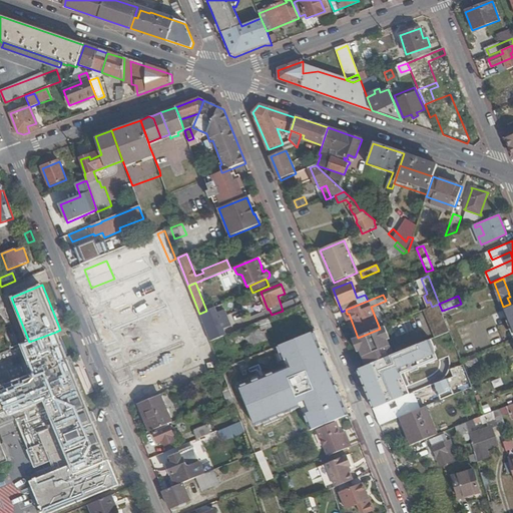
[(2,298),(0,299),(0,322),(10,350),(20,346),(2,298)]
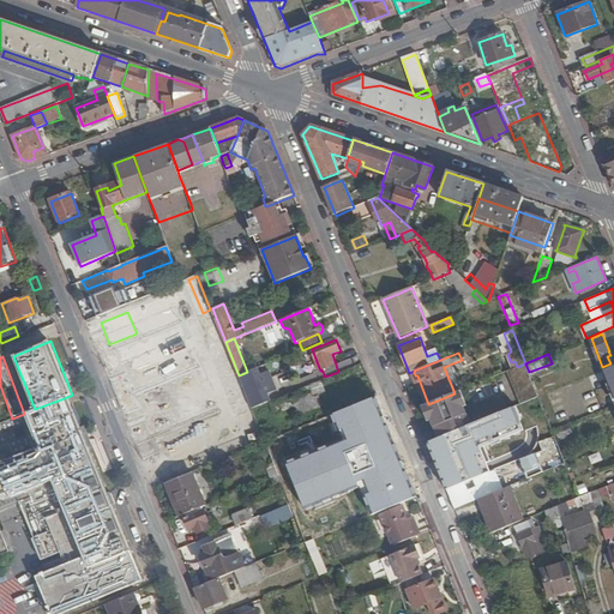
[(529,372),(525,363),(517,367),(509,371),(522,404),(540,397),(529,372)]
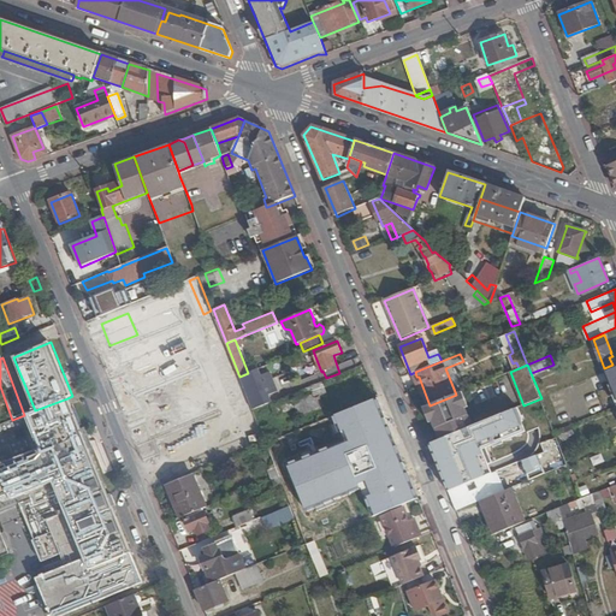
[(615,368),(604,374),(615,403),(615,368)]
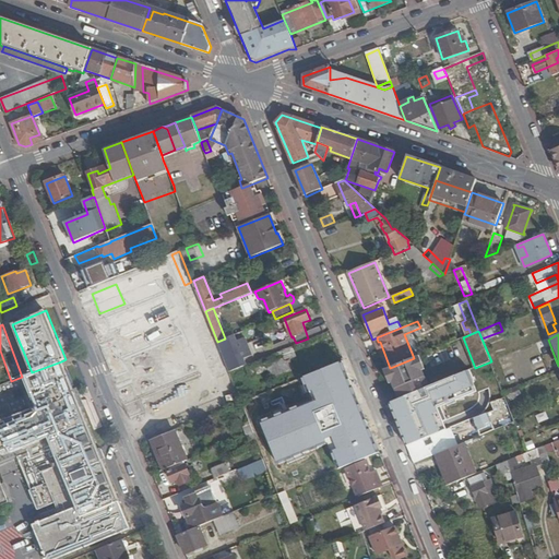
[(217,342),(229,372),(248,365),(245,358),(252,355),(246,337),(236,341),(234,335),(225,339),(217,342)]
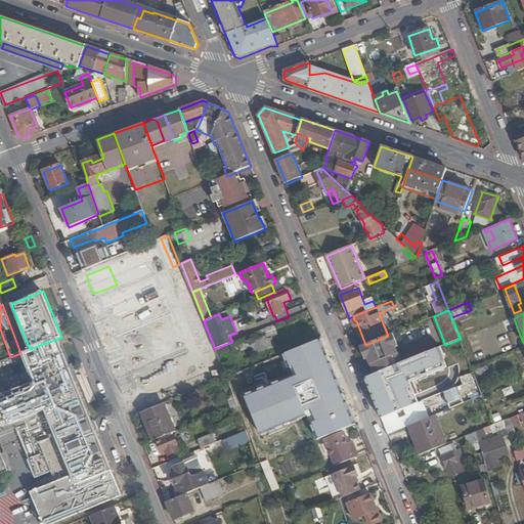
[(394,333),(388,336),(365,345),(363,346),(376,374),(399,363),(403,362),(397,347),(399,346),(394,333)]
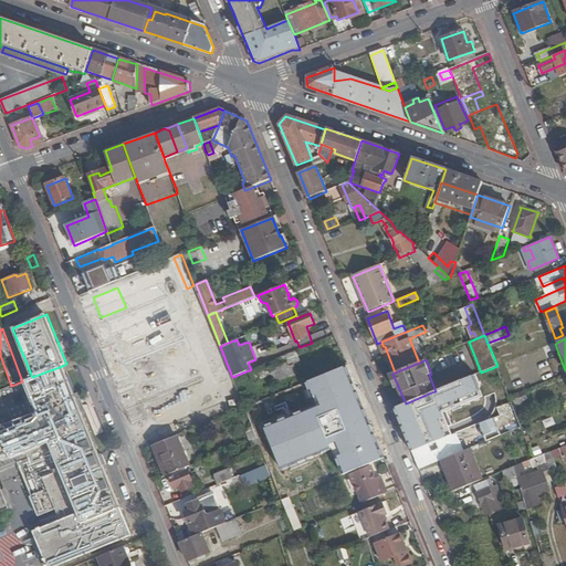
[(285,360),(269,367),(274,379),(290,373),(285,360)]
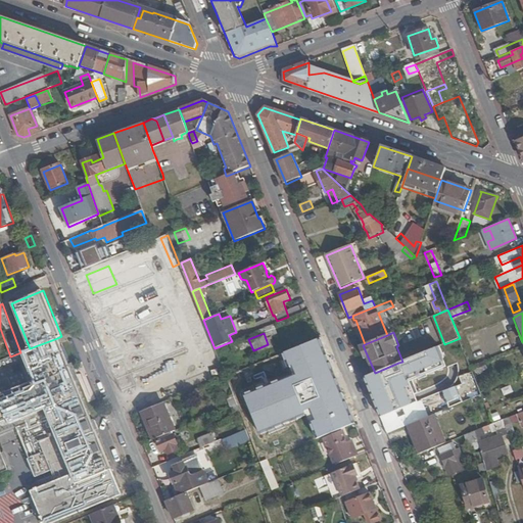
[(30,348),(20,352),(10,357),(0,361),(0,429),(27,419),(29,423),(36,442),(37,442),(40,440),(41,443),(45,453),(96,432),(57,338),(30,348)]
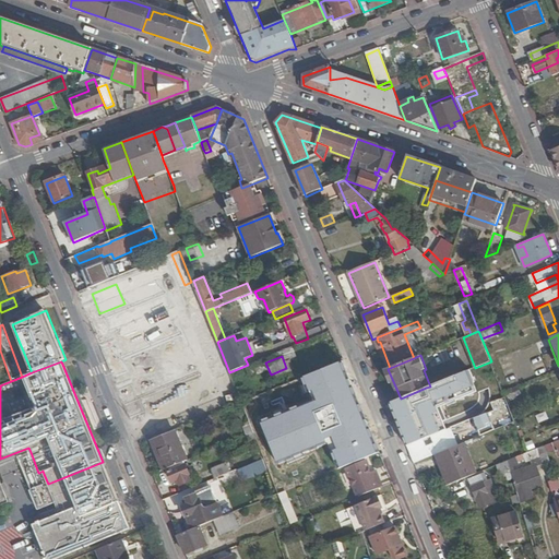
[(498,379),(491,361),(475,368),(471,369),(478,387),(489,383),(498,379)]
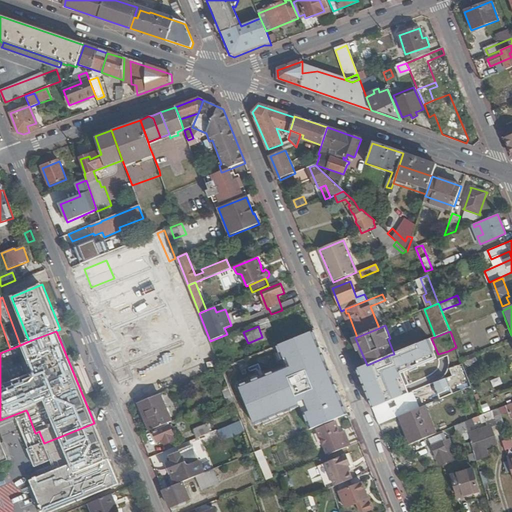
[(316,362),(305,335),(279,345),(290,373),(299,369),(316,362)]
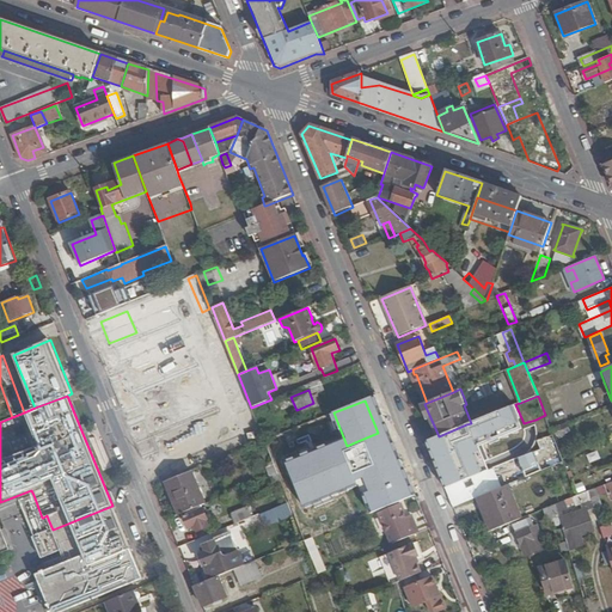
[(145,421),(157,446),(158,446),(178,438),(173,426),(169,428),(163,414),(145,421)]
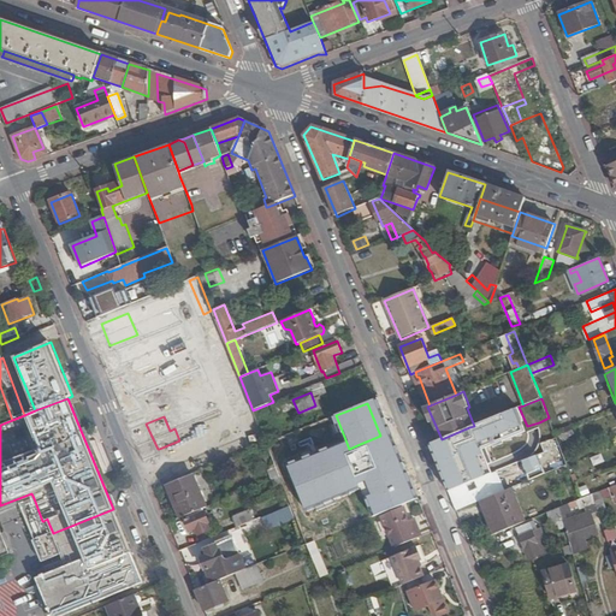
[(546,432),(554,428),(549,418),(539,422),(540,427),(544,426),(546,432)]
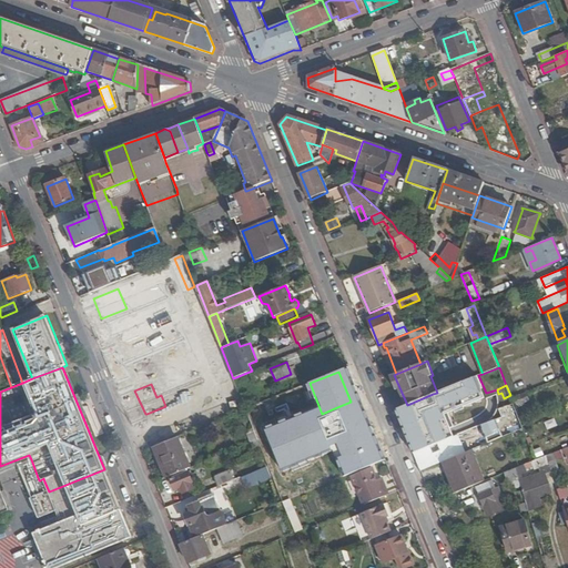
[(439,412),(433,394),(407,405),(405,406),(417,434),(442,424),(442,423),(452,419),(452,422),(462,414),(458,405),(439,412)]
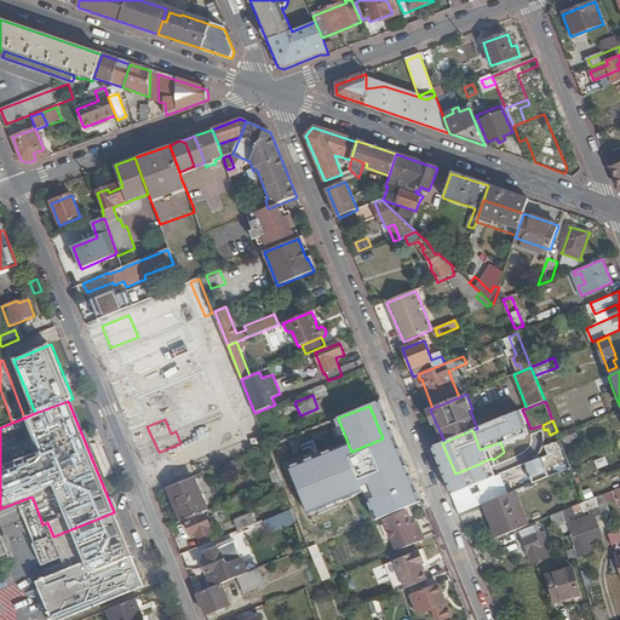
[(556,445),(556,446),(562,443),(558,435),(557,431),(550,435),(551,438),(544,442),(539,430),(528,434),(535,452),(529,454),(533,463),(550,455),(547,448),(556,445)]
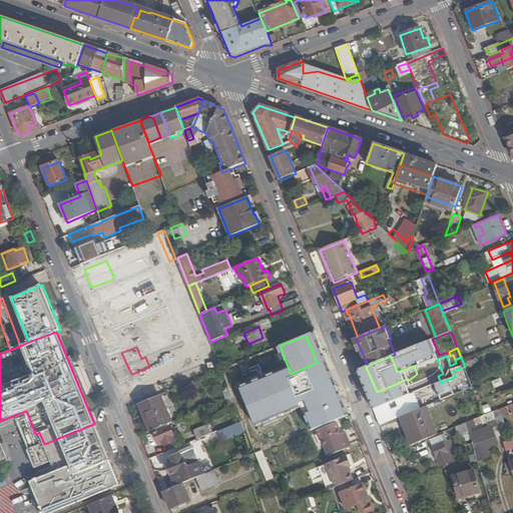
[(441,401),(473,387),(469,377),(464,379),(460,369),(460,368),(453,371),(455,377),(441,383),(442,387),(438,388),(436,389),(441,401)]
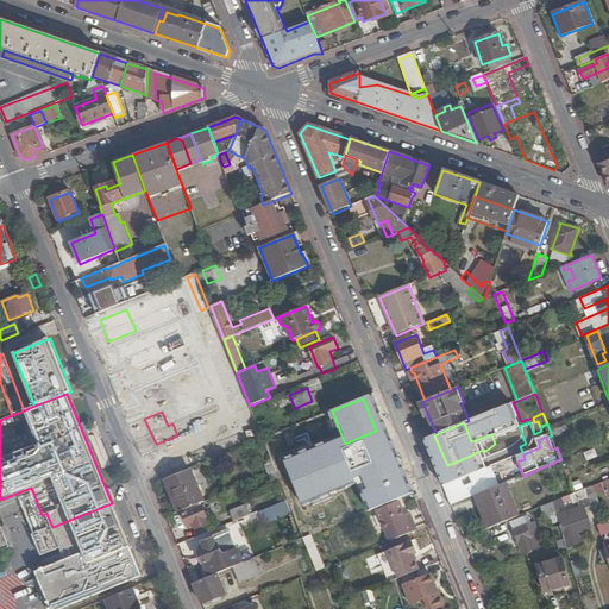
[(360,451),(356,439),(345,444),(315,456),(328,489),(352,479),(356,478),(347,456),(353,453),(360,451)]
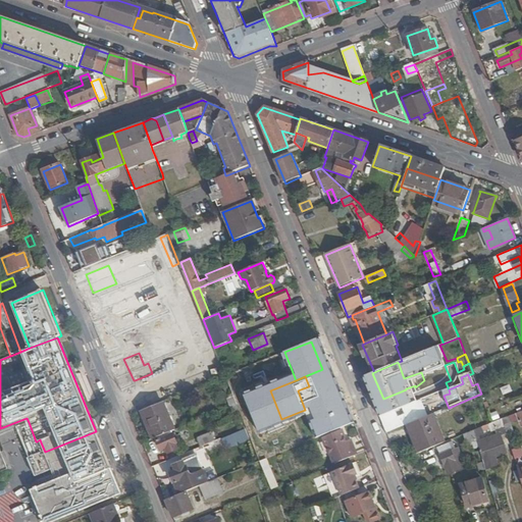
[(310,408),(303,388),(298,390),(305,410),(310,408)]
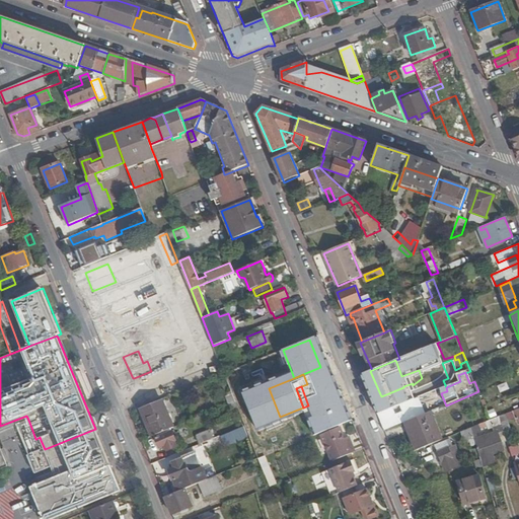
[(233,390),(237,401),(245,399),(240,387),(233,390)]
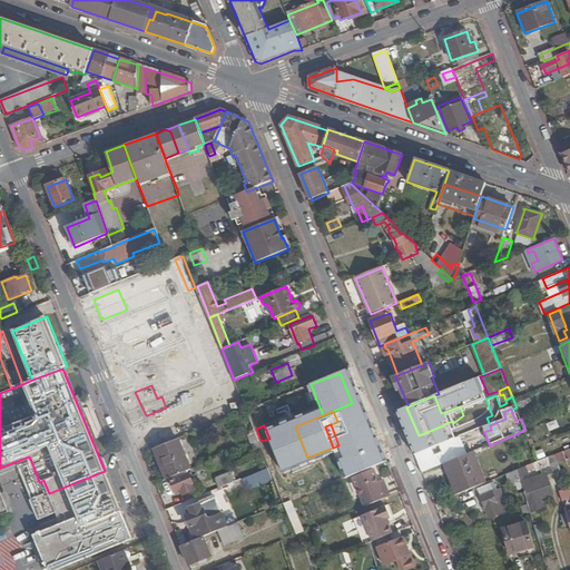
[(540,426),(531,430),(534,436),(531,438),(538,454),(547,451),(540,436),(543,435),(540,426)]
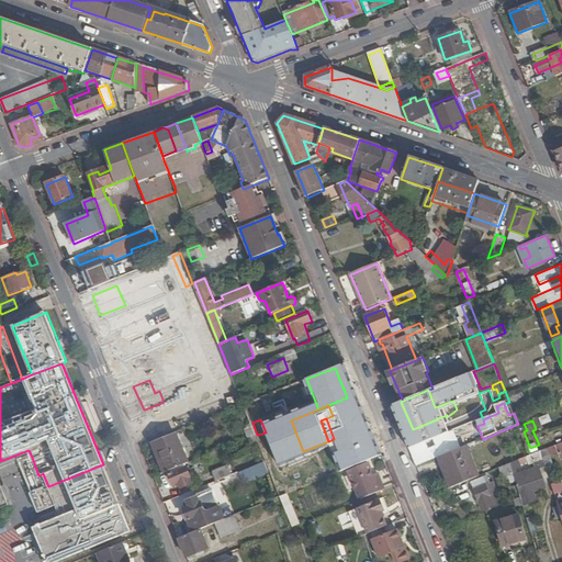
[(363,453),(353,430),(334,439),(328,441),(325,442),(335,465),(363,453)]
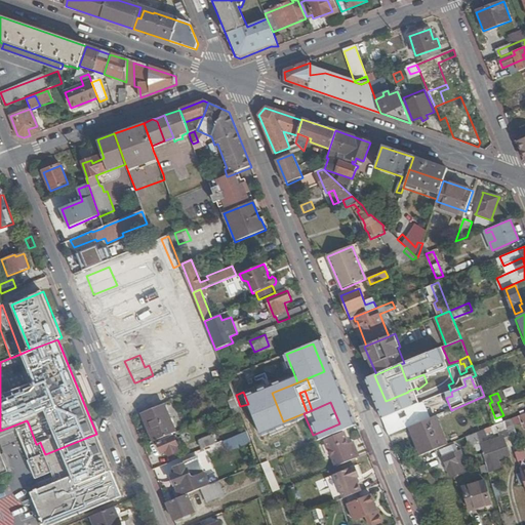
[(154,442),(175,433),(164,404),(143,413),(154,442)]
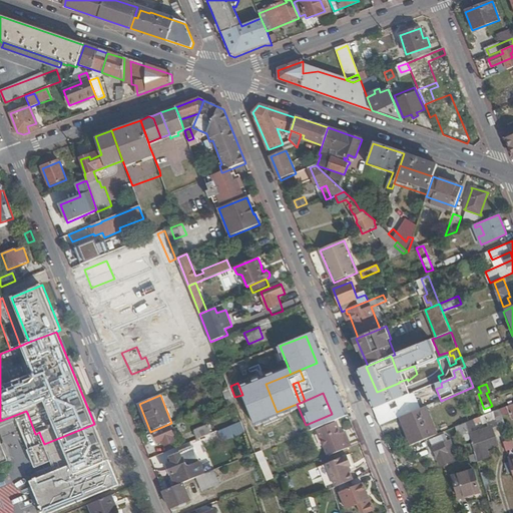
[(424,408),(427,406),(424,399),(402,408),(405,415),(424,408)]
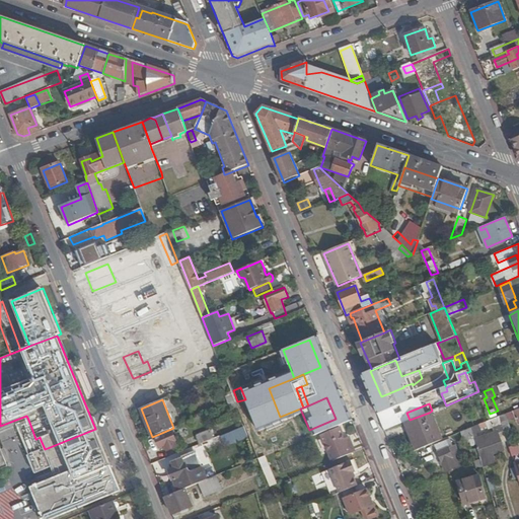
[(501,415),(516,409),(514,403),(499,410),(501,415)]
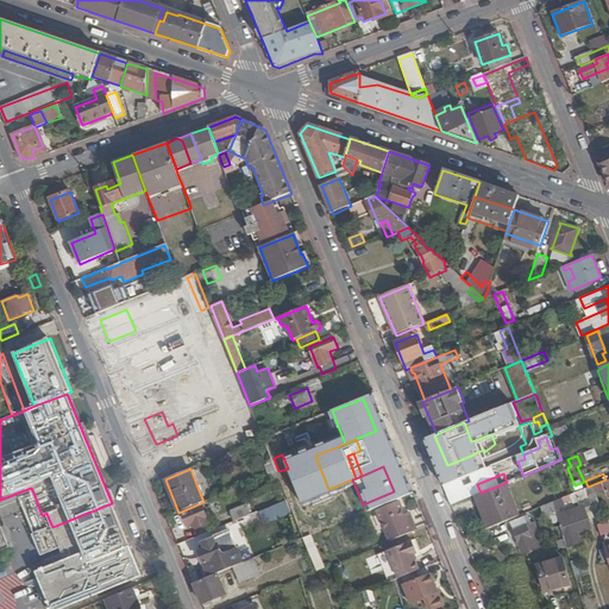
[(481,493),(476,495),(490,528),(516,516),(503,484),(481,493)]
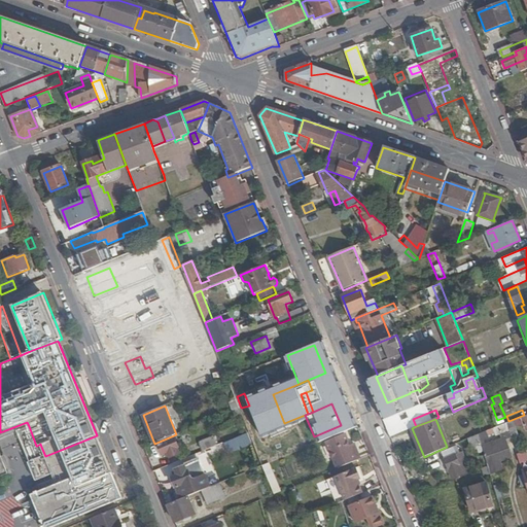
[(0,432),(0,435),(1,437),(29,426),(27,422),(0,432)]
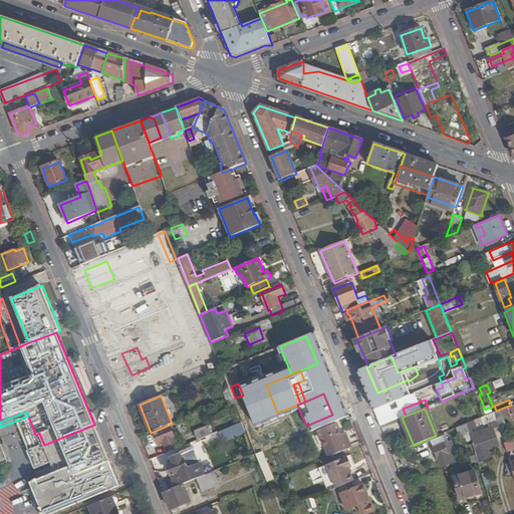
[(496,412),(485,416),(481,418),(484,426),(498,420),(496,412)]
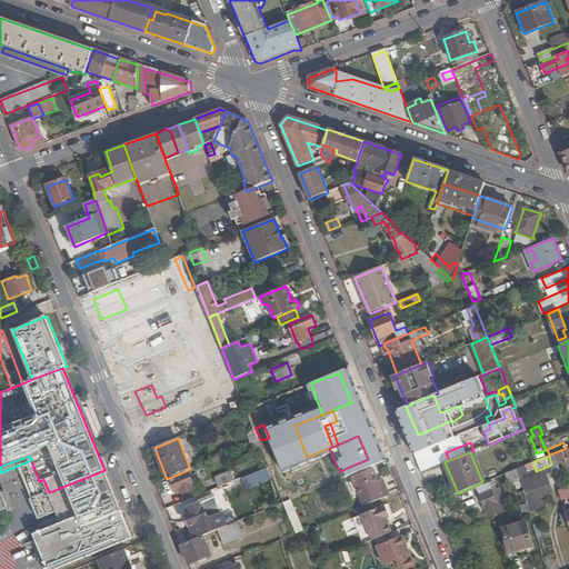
[(280,460),(268,465),(269,467),(270,471),(276,470),(283,467),(280,460)]
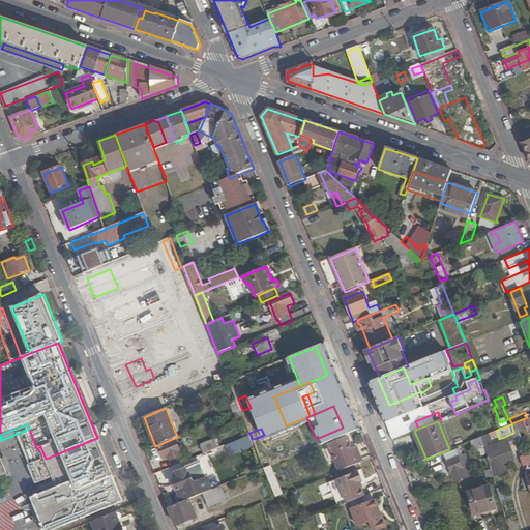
[(491,441),(489,434),(481,437),(483,444),(491,441)]
